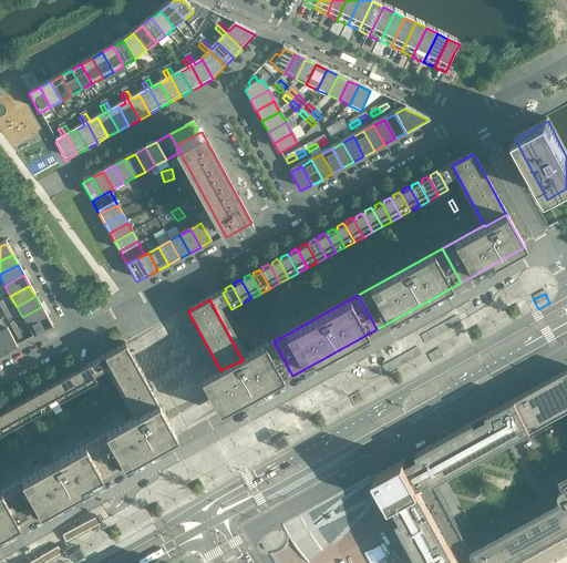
[(28,328),(47,317),(41,307),(22,317),(18,320),(23,330),(28,328)]
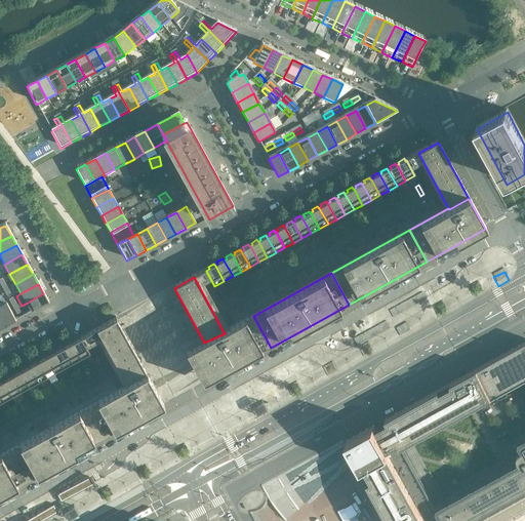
[(11,296),(6,288),(2,291),(7,298),(11,296)]
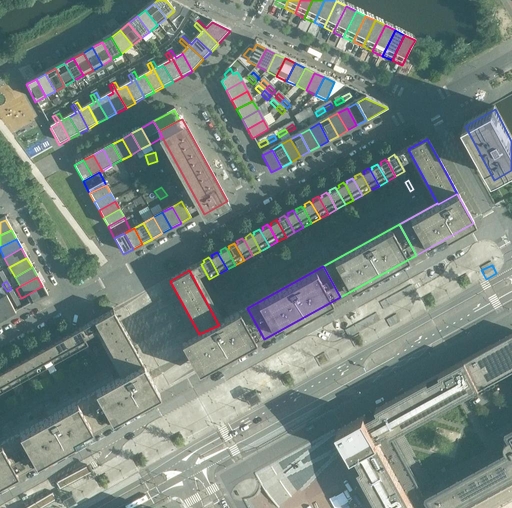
[(48,296),(42,286),(25,296),(31,306),(48,296)]
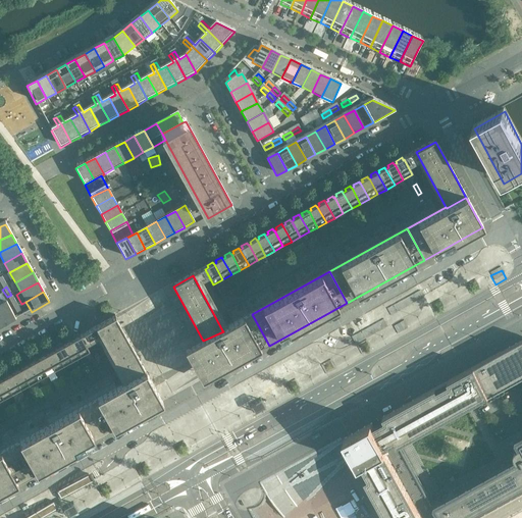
[(422,297),(420,294),(386,312),(390,319),(424,301),(422,297)]
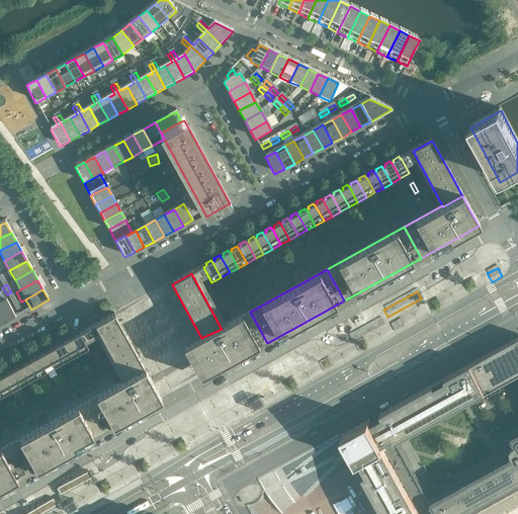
[(13,296),(9,298),(13,307),(17,304),(13,296)]
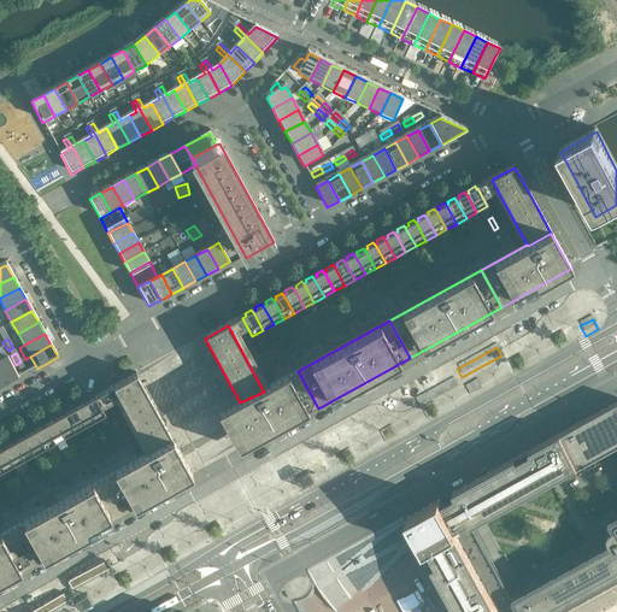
[(18,378),(7,359),(0,363),(0,374),(6,386),(18,378)]
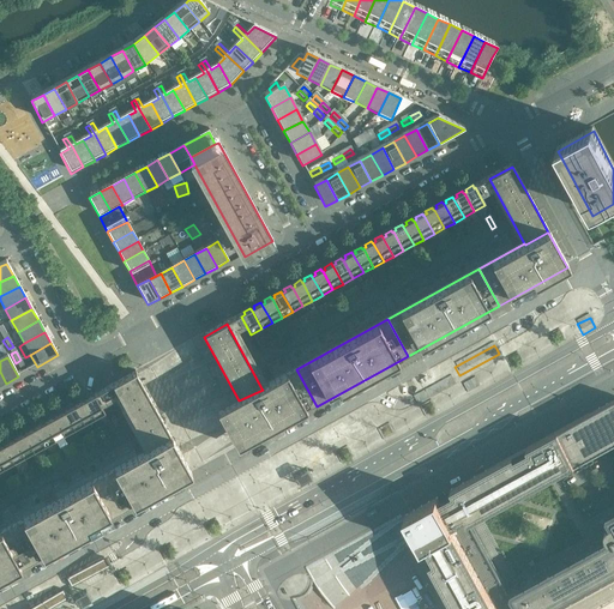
[(25,369),(20,360),(16,363),(20,372),(25,369)]
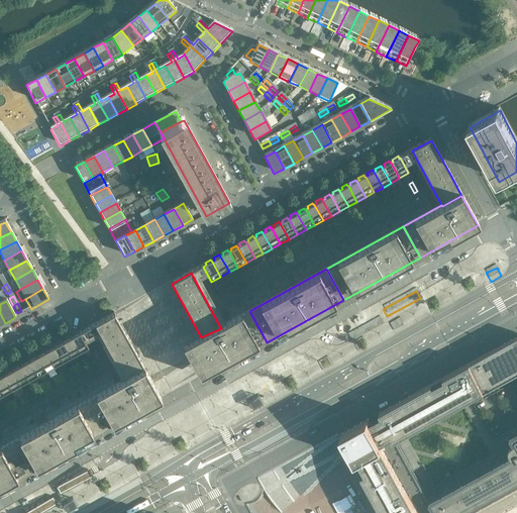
[(267,342),(249,311),(220,327),(221,328),(201,337),(183,348),(187,357),(196,372),(200,380),(267,342)]
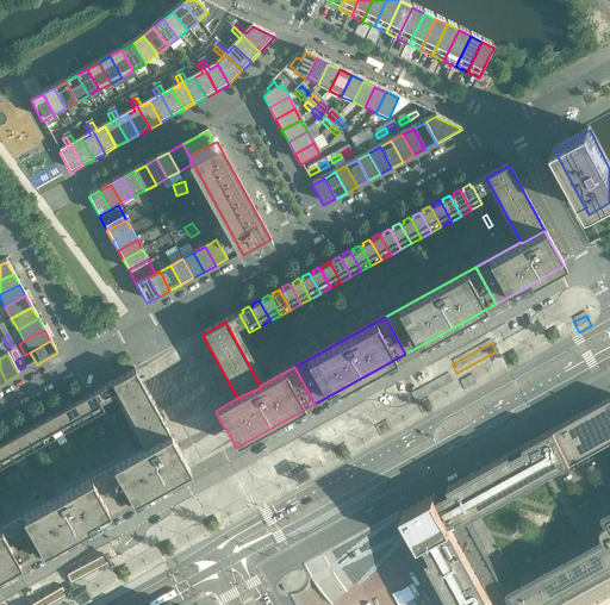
[(100,391),(94,394),(100,406),(106,403),(118,397),(147,448),(148,449),(169,437),(170,437),(160,418),(155,410),(137,376),(135,372),(112,385),(100,391)]
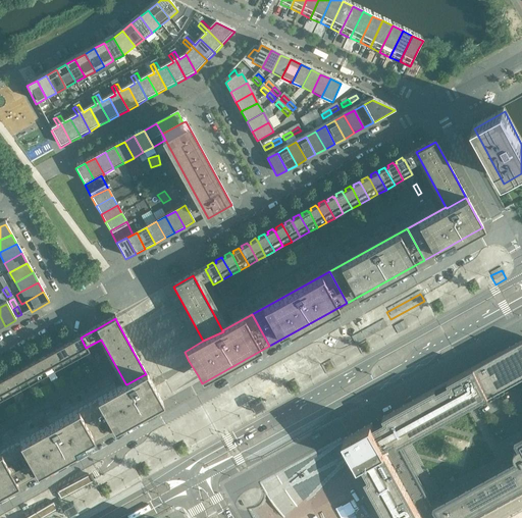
[(399,335),(413,328),(409,321),(395,327),(399,335)]
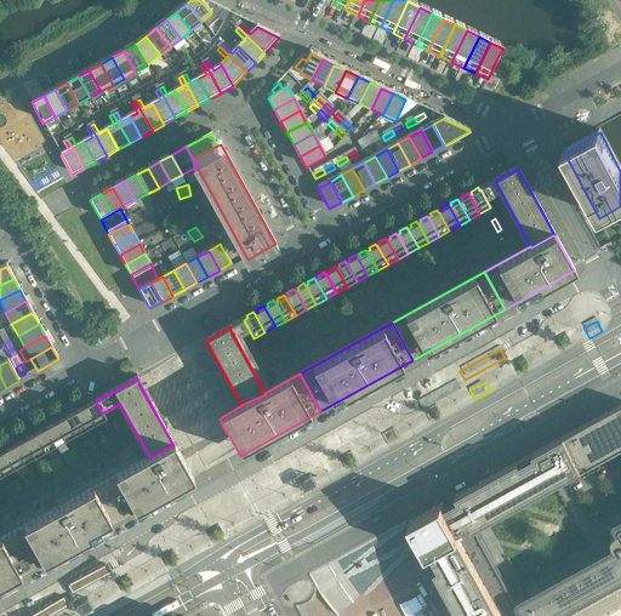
[(456,385),(417,405),(421,410),(422,414),(460,392),(456,385)]
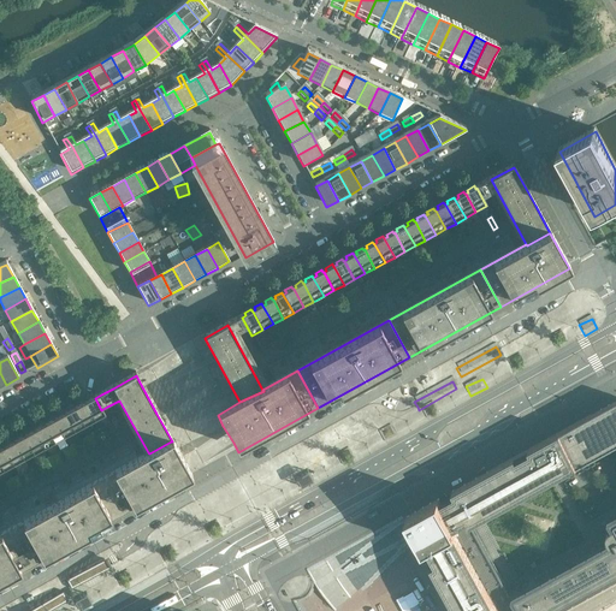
[(94,422),(105,417),(101,410),(95,398),(94,399),(93,396),(86,401),(87,403),(84,404),(94,422)]
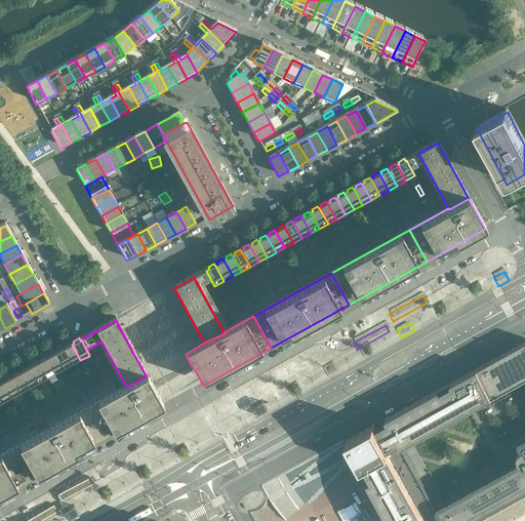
[(80,360),(72,345),(71,345),(70,343),(65,346),(66,348),(63,350),(72,365),(80,360)]
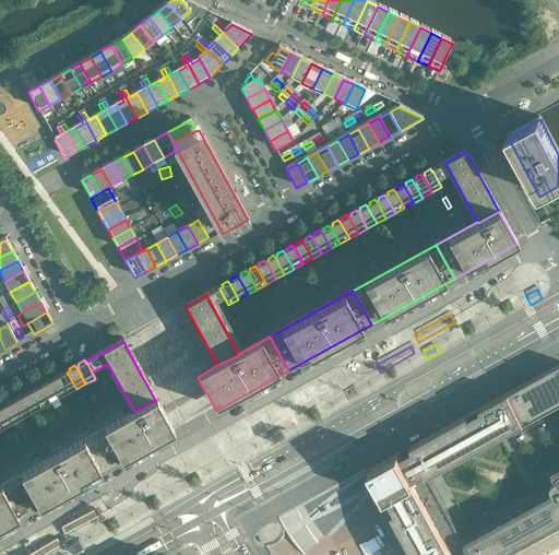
[(470,554),(429,481),(428,479),(558,405),(558,368),(411,450),(413,453),(401,460),(399,457),(372,471),(369,473),(370,475),(380,493),(381,494),(385,504),(414,554),(470,554)]
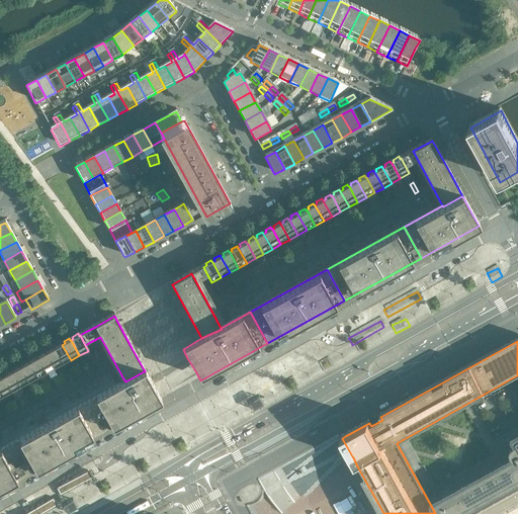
[(71,360),(62,345),(61,343),(55,346),(56,348),(54,349),(62,365),(71,360)]
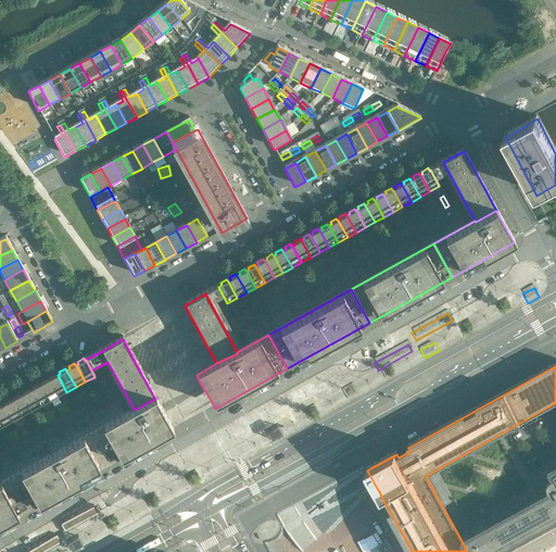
[(66,392),(58,375),(57,373),(50,376),(51,379),(49,380),(58,397),(66,392)]
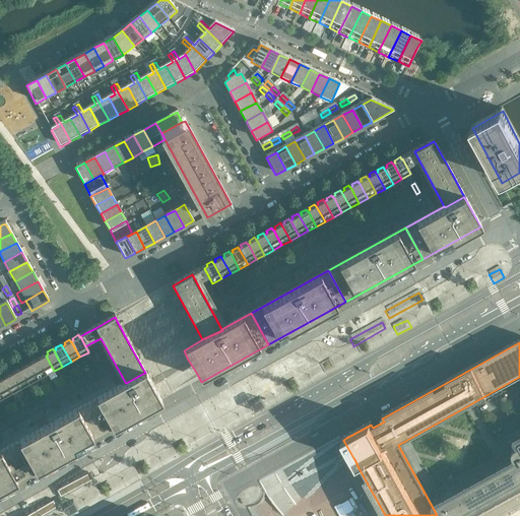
[(54,371),(46,356),(45,356),(44,353),(38,357),(40,359),(37,361),(46,376),(54,371)]
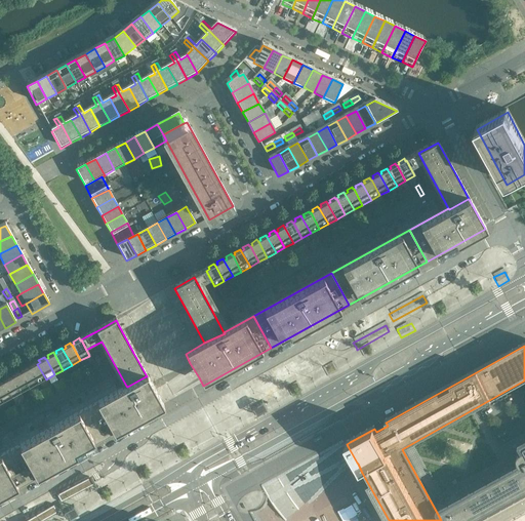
[(46,379),(37,364),(36,362),(30,365),(31,367),(29,368),(37,385),(46,379)]
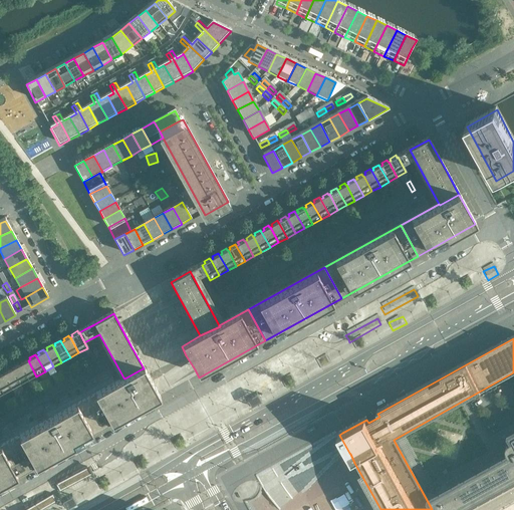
[(96,365),(92,356),(88,358),(93,367),(96,365)]
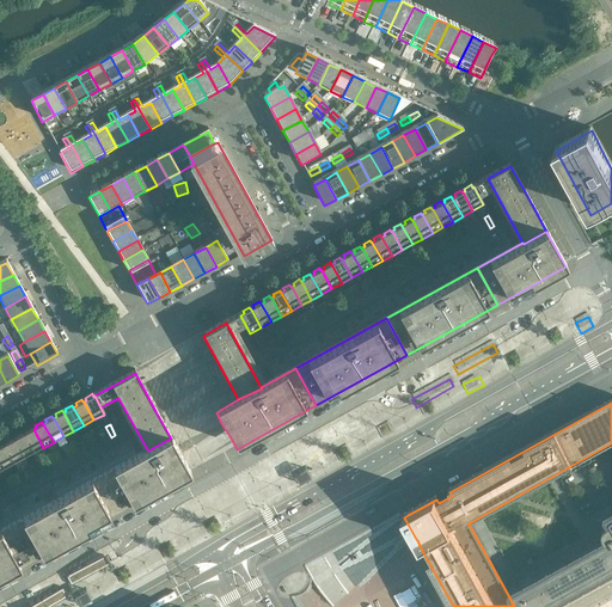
[(43,448),(34,429),(32,429),(31,427),(25,430),(26,433),(23,435),(34,453),(43,448)]
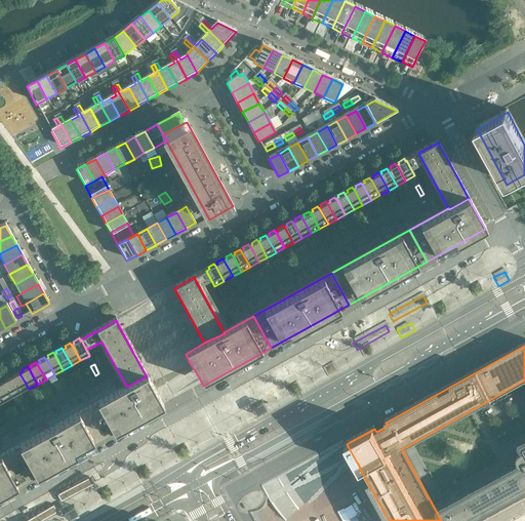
[(29,389),(19,373),(18,371),(12,374),(13,376),(11,378),(19,394),(29,389)]
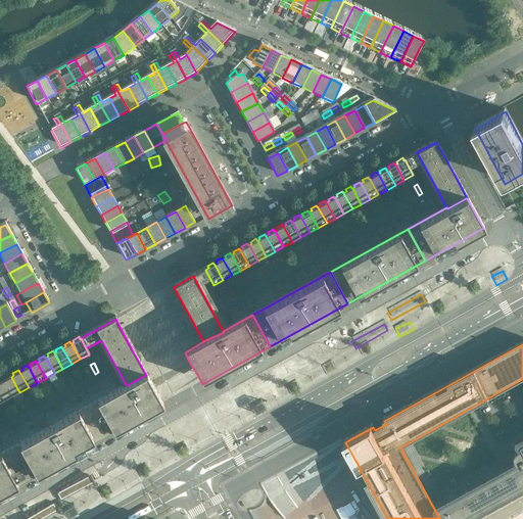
[(19,392),(11,377),(10,377),(9,375),(4,378),(5,380),(2,381),(11,397),(19,392)]
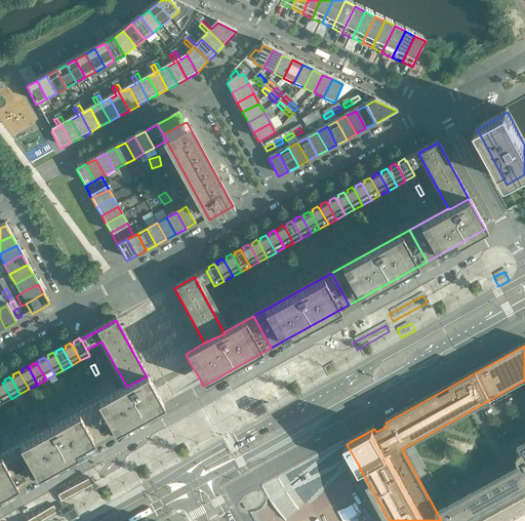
[(164,407),(162,404),(147,376),(146,376),(127,387),(126,386),(87,407),(105,439),(164,407)]
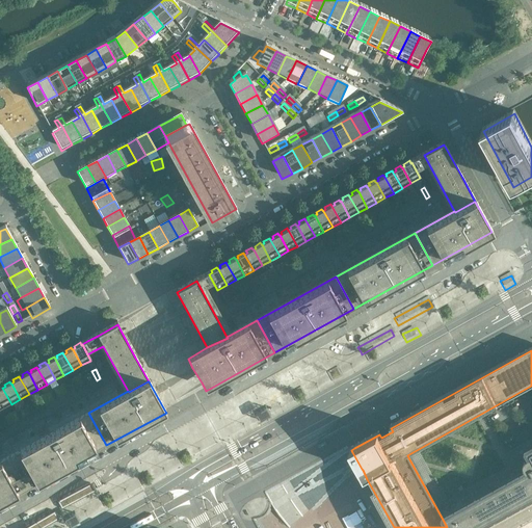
[(11,404),(2,388),(1,386),(0,386),(0,403),(2,408),(11,404)]
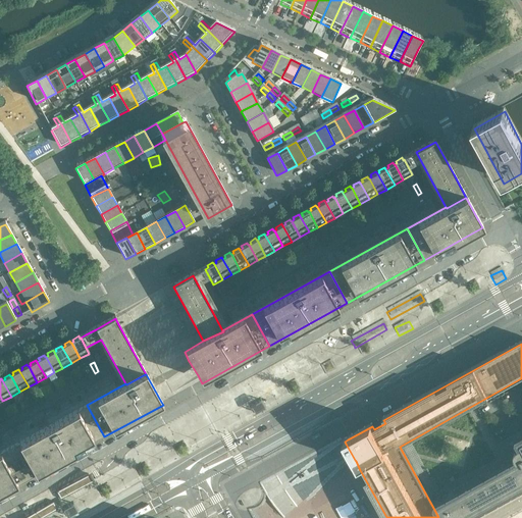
[(265,411),(261,403),(251,409),(254,414),(255,416),(265,411)]
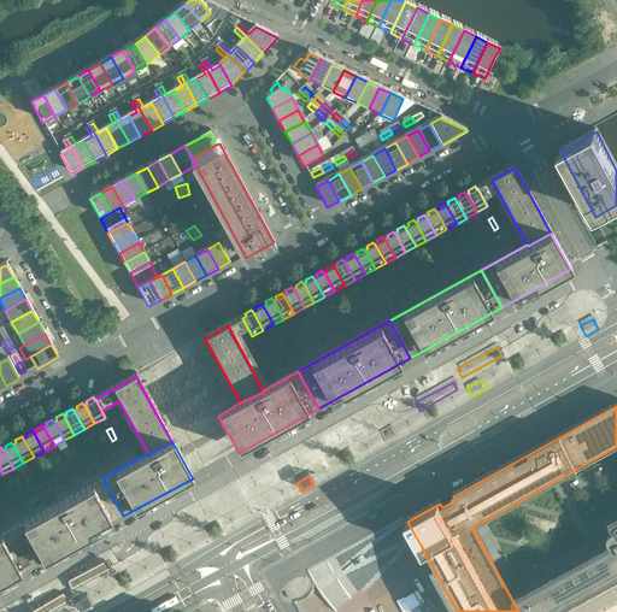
[(31,566),(123,516),(103,478),(11,529),(31,566)]
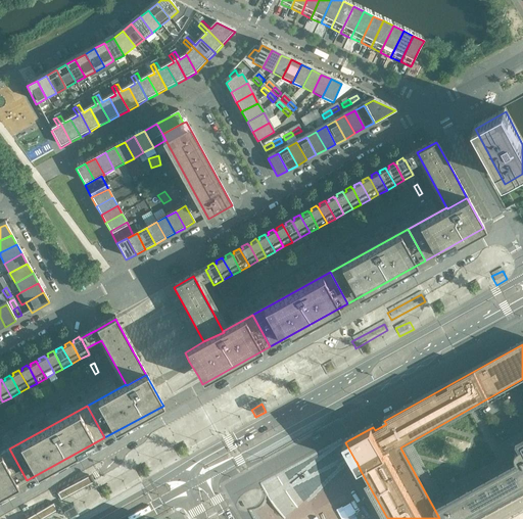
[(522,440),(516,444),(521,453),(518,455),(517,456),(516,456),(516,457),(516,458),(515,459),(515,460),(516,460),(516,461),(433,507),(439,518),(474,518),(486,512),(486,513),(487,512),(487,511),(500,505),(500,506),(501,505),(501,504),(512,498),(513,499),(514,498),(513,497),(522,490),(522,440)]
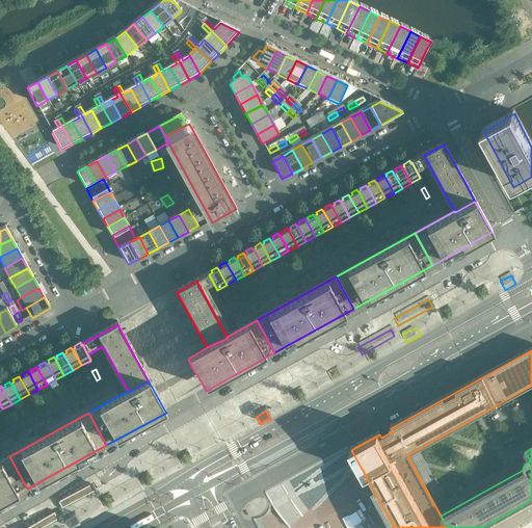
[(0,503),(27,489),(9,456),(0,462),(0,503)]
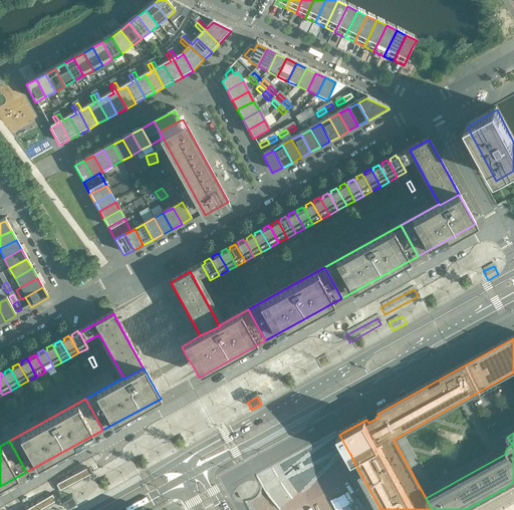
[(247,509),(245,506),(247,505),(249,505),(250,504),(252,503),(254,502),(255,500),(257,499),(258,498),(259,496),(260,495),(261,493),(261,492),(261,491),(261,490),(261,489),(260,488),(260,487),(259,486),(258,486),(257,485),(256,485),(254,485),(253,485),(251,485),(249,485),(247,486),(245,486),(243,487),(242,488),(240,489),(239,490),(237,491),(231,480),(225,483),(217,488),(212,490),(205,494),(199,497),(194,500),(186,505),(177,509),(247,509)]
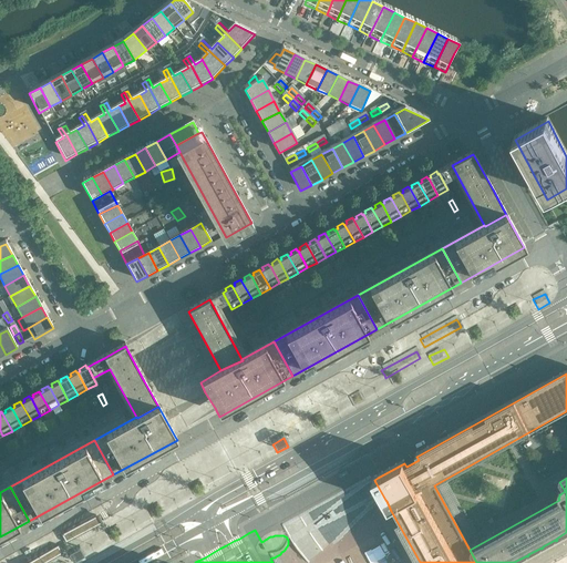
[(80,551),(69,556),(71,562),(79,562),(84,559),(80,551)]
